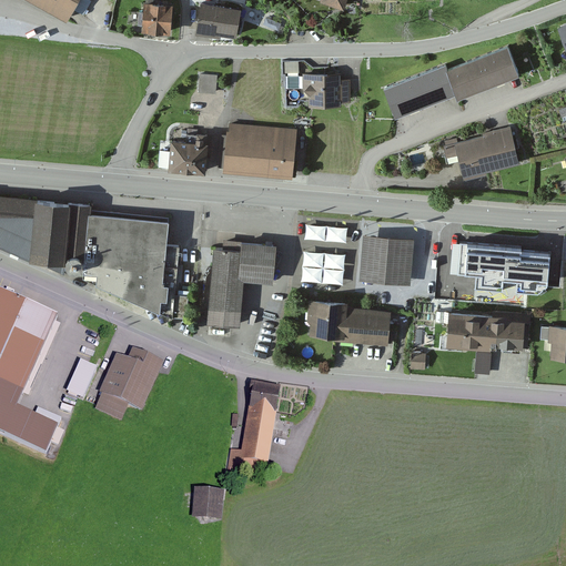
[(24,0),(64,20),(71,9),(76,0),(24,0)]
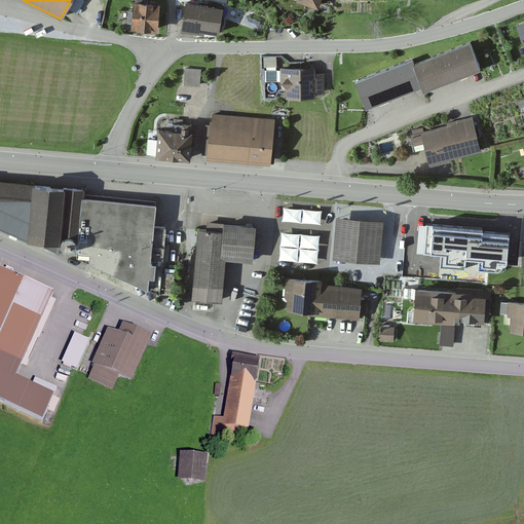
[(83,0),(70,0),(66,8),(76,14),(83,0)]
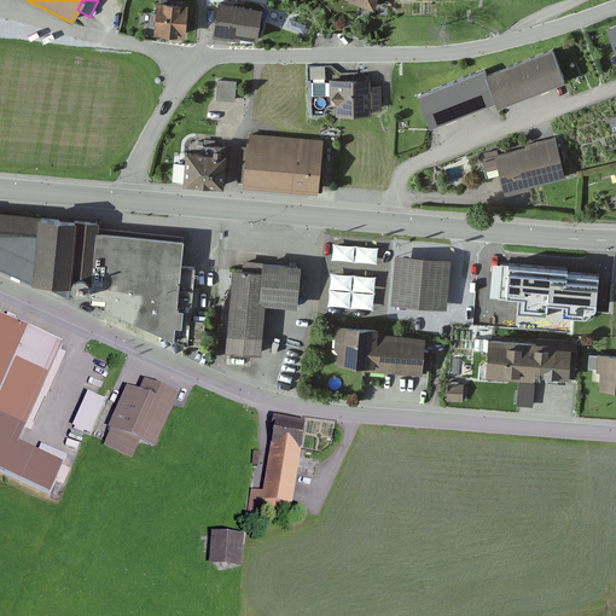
[(186,5),(155,3),(152,33),(184,35),(186,5)]
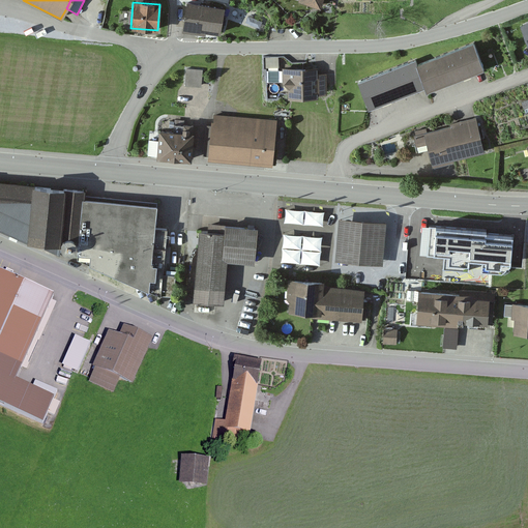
[(223,8),(185,2),(180,29),(204,34),(204,30),(218,32),(223,8)]
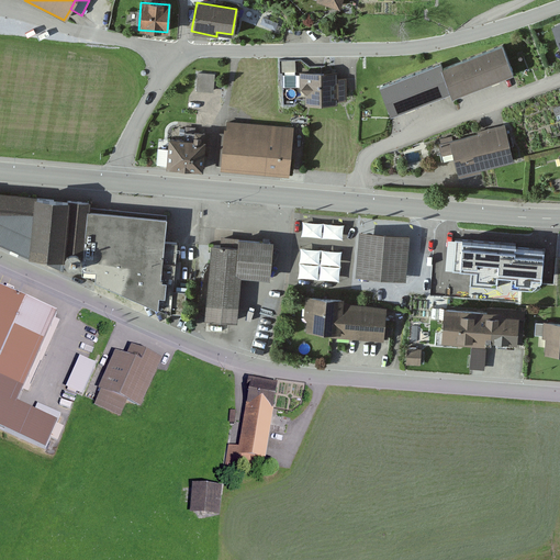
[(559,22),(550,26),(559,52),(559,22)]
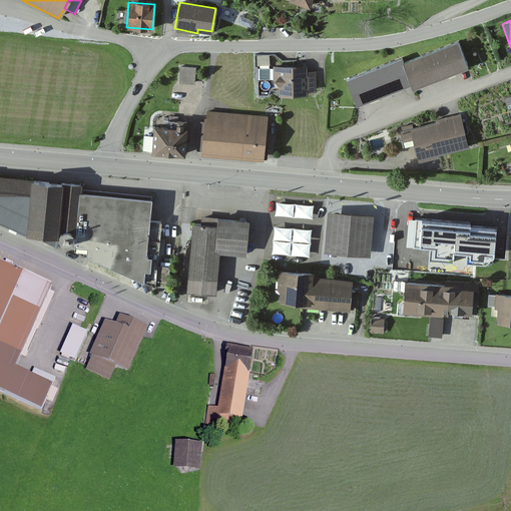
[(456,41),(402,62),(410,84),(412,89),(466,67),(456,41)]
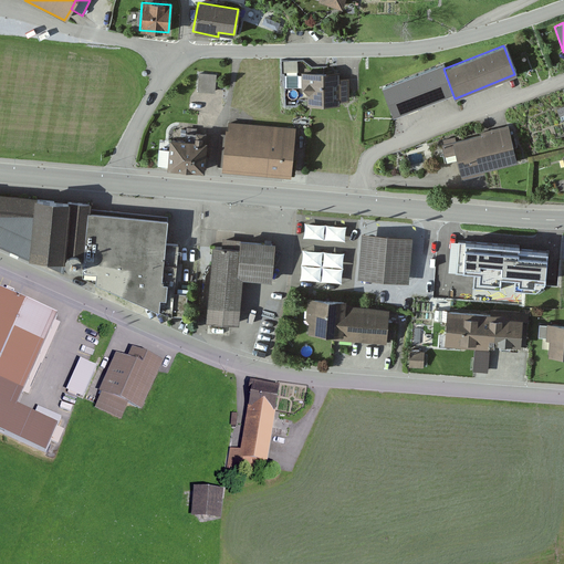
[(295,62),(281,63),(282,74),(296,73),(295,62)]
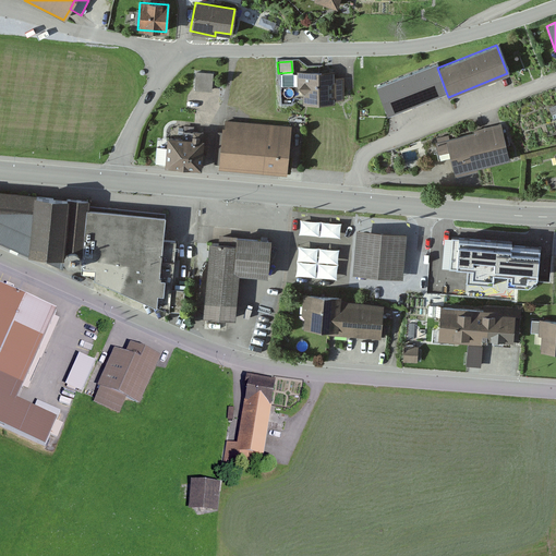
[(435,63),(375,86),(387,115),(446,92),(437,68),(435,63)]
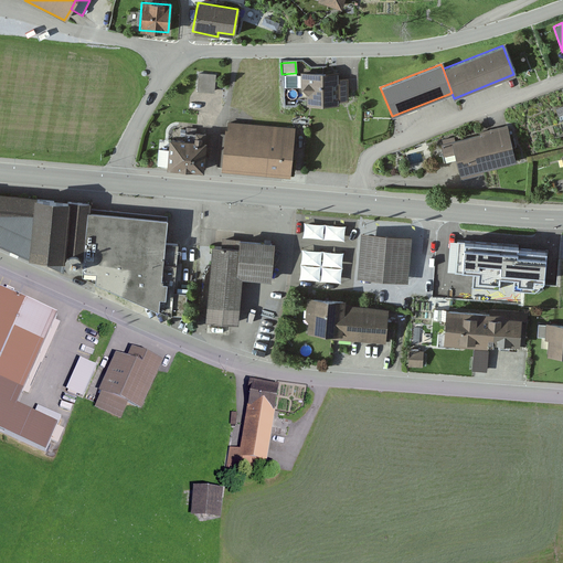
[(215,76),(198,74),(197,93),(213,94),(215,76)]
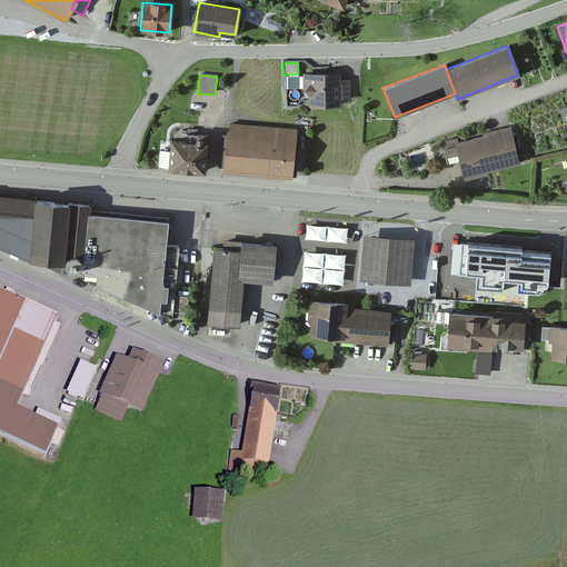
[(339,75),(302,75),(302,91),(307,96),(307,105),(339,105),(339,100),(339,80),(339,75)]
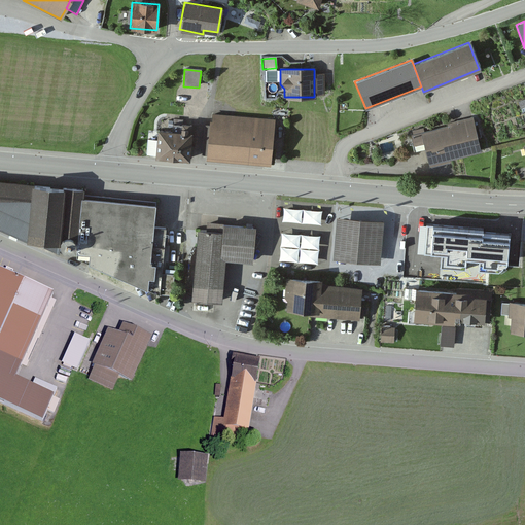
[(323,74),(314,74),(314,93),(323,93),(323,74)]
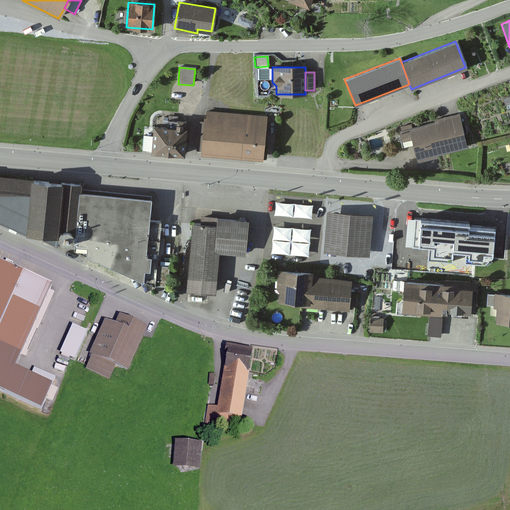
[(266,117),(205,112),(205,117),(203,117),(202,123),(198,122),(195,151),(200,151),(199,156),(263,161),(266,117)]
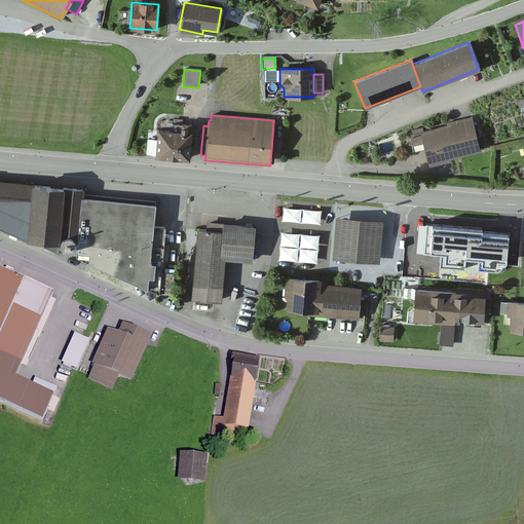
[(479,151),(471,117),(444,123),(445,125),(420,132),(419,128),(408,132),(411,145),(421,143),(427,164),(448,159),(448,158),(479,151)]
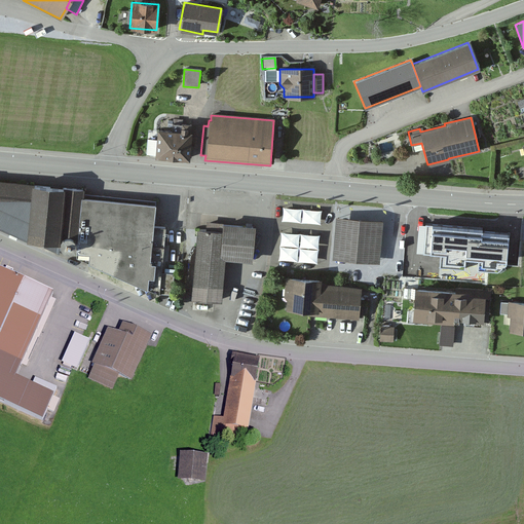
[(176,128),(156,127),(155,141),(147,141),(145,156),(189,160),(192,124),(176,123),(176,128)]
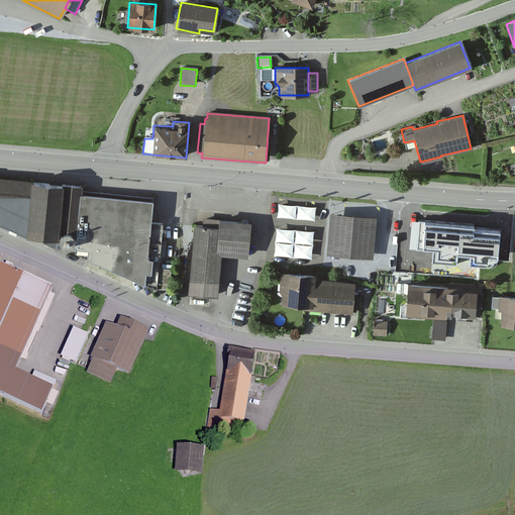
[(0,225),(26,237),(31,181),(0,178),(0,225)]
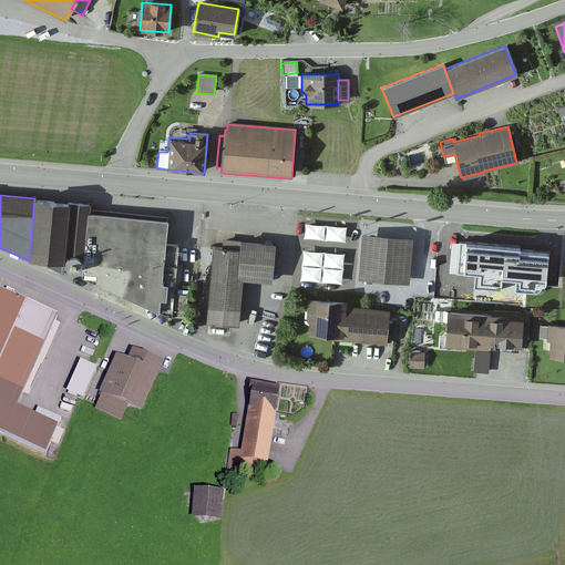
[(65,264),(71,202),(34,198),(29,260),(65,264)]
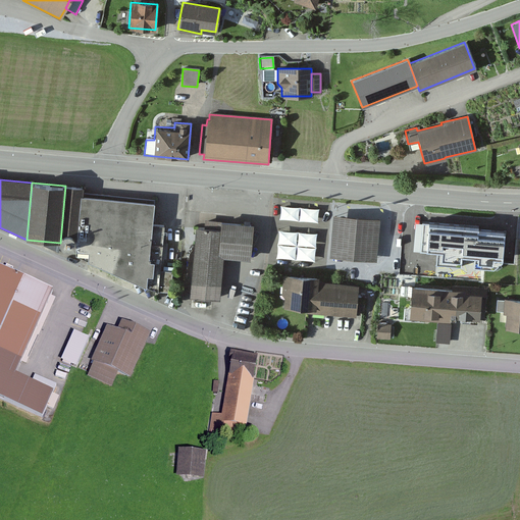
[(78,254),(84,196),(84,188),(65,186),(60,243),(58,252),(78,254)]
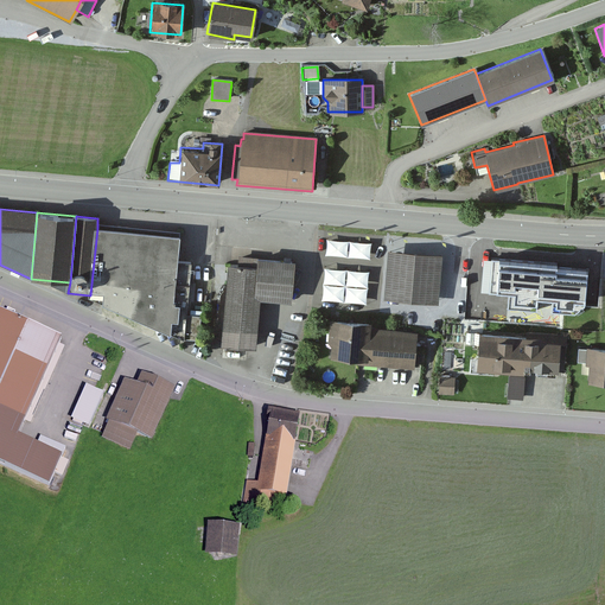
[(178,235),(97,228),(90,295),(88,300),(182,341),(184,316),(190,263),(176,263),(178,235)]
